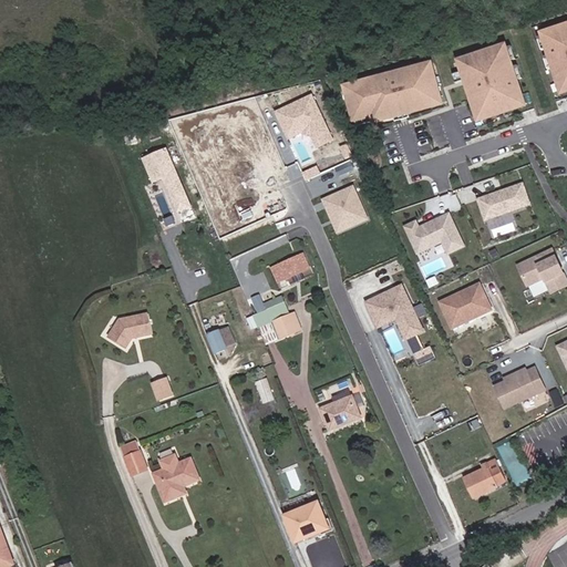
[(566,26),(543,34),(544,37),(548,49),(550,55),(555,69),(559,83),(564,81),(566,90),(566,26)]
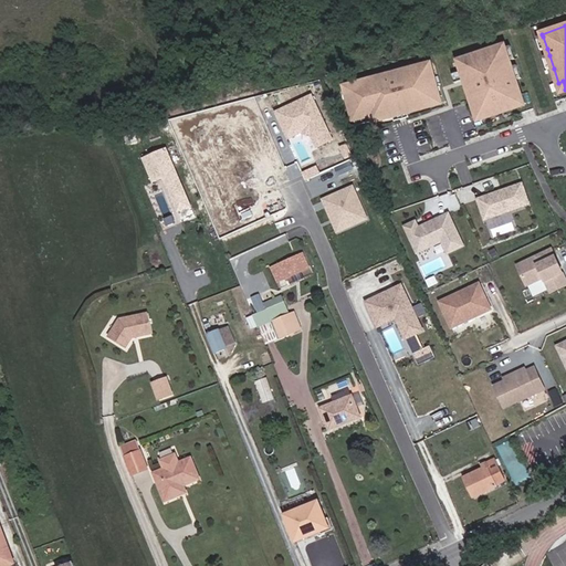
[(547,49),(543,37),(537,38),(542,51),(547,49)]
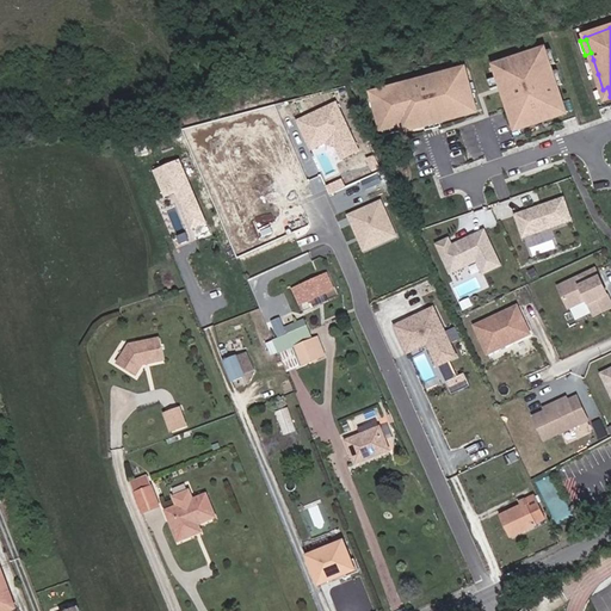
[(562,103),(557,87),(553,73),(550,66),(545,53),(544,50),(495,66),(499,76),(488,80),(491,90),(503,86),(513,118),(518,117),(522,128),(560,115),(556,104),(562,103)]
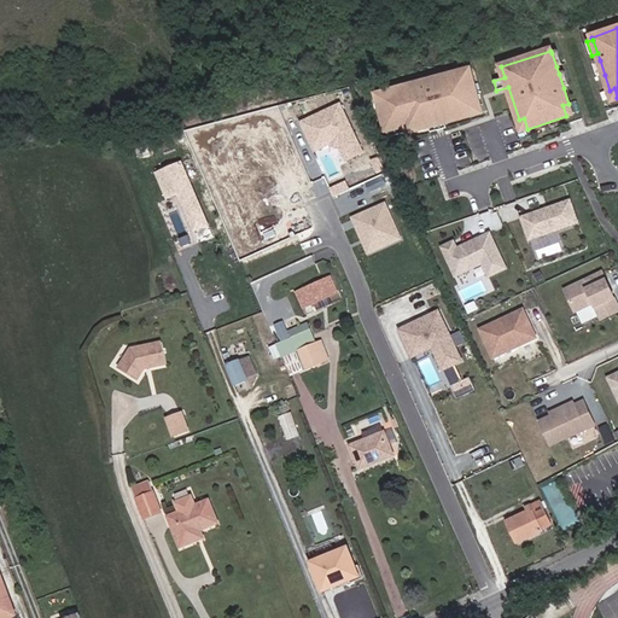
[(563,65),(558,51),(552,53),(557,66),(563,65)]
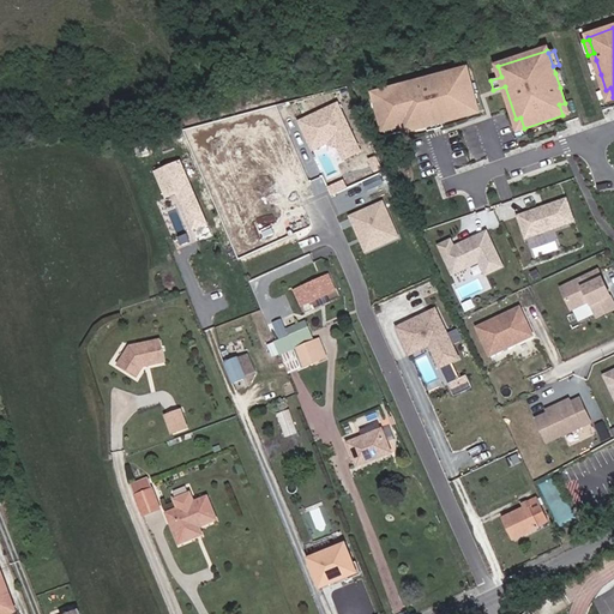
[(601,74),(596,60),(590,62),(594,76),(601,74)]
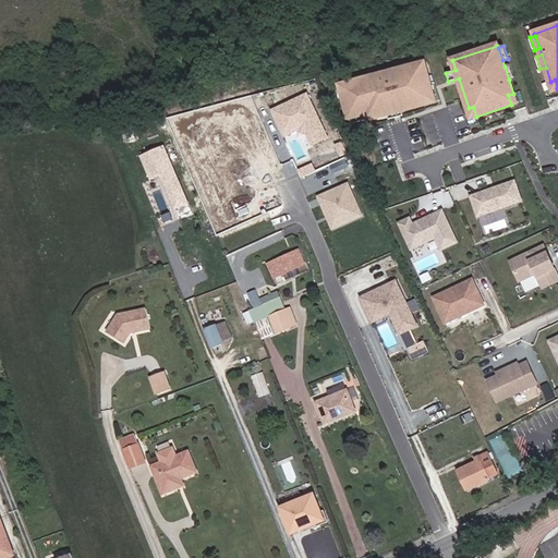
[(426,70),(424,63),(414,67),(416,73),(426,70)]
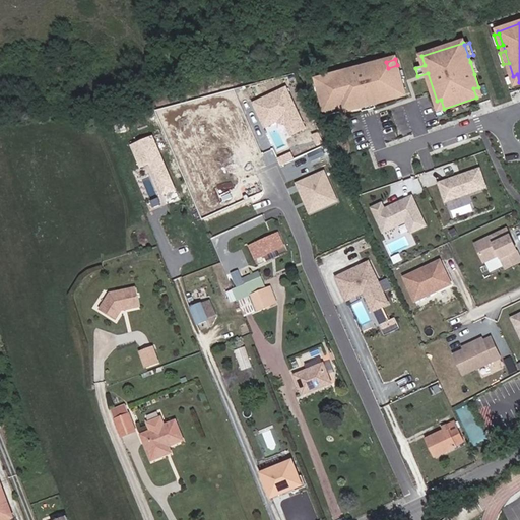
[(479,72),(475,61),(470,62),(474,74),(479,72)]
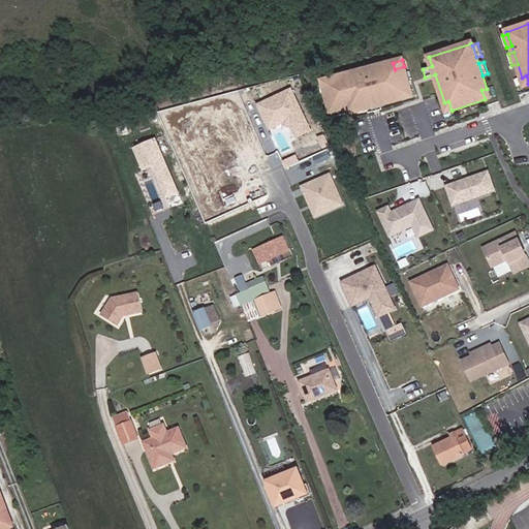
[(403,99),(401,93),(410,90),(404,66),(395,69),(393,63),(323,82),(333,118),(368,109),(381,105),(403,99)]
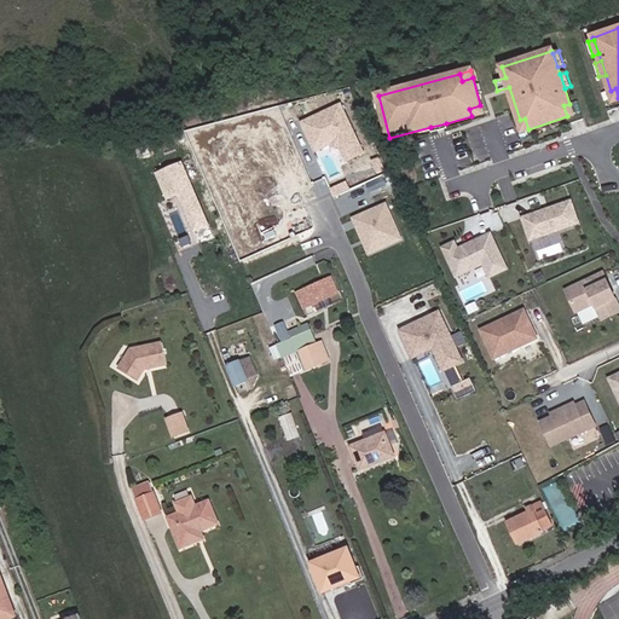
[(618,99),(618,98),(615,88),(611,91),(608,92),(612,102),(618,99)]
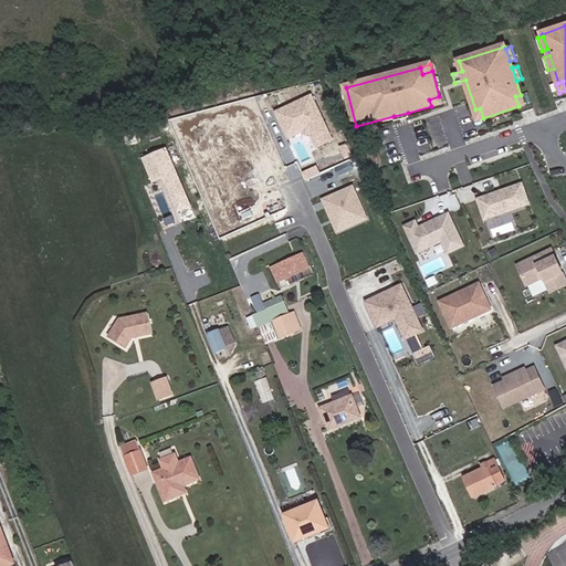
[(312,94),(276,109),(290,139),(306,132),(314,149),(333,140),(312,94)]
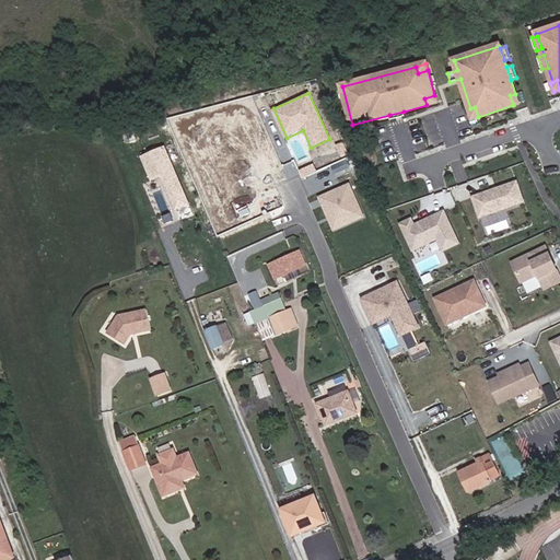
[(521,103),(517,93),(515,94),(510,95),(513,105),(521,103)]
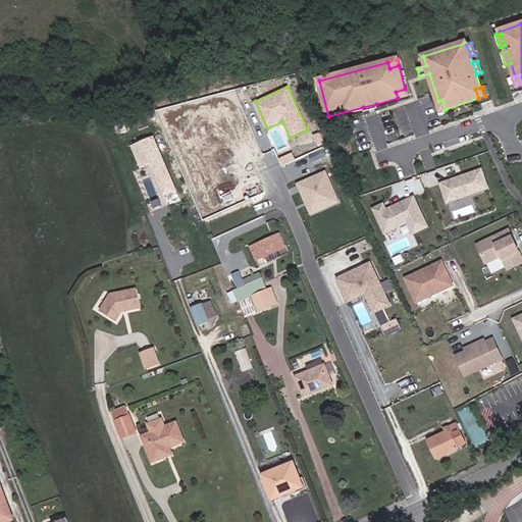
[(407,95),(405,89),(396,92),(398,98),(407,95)]
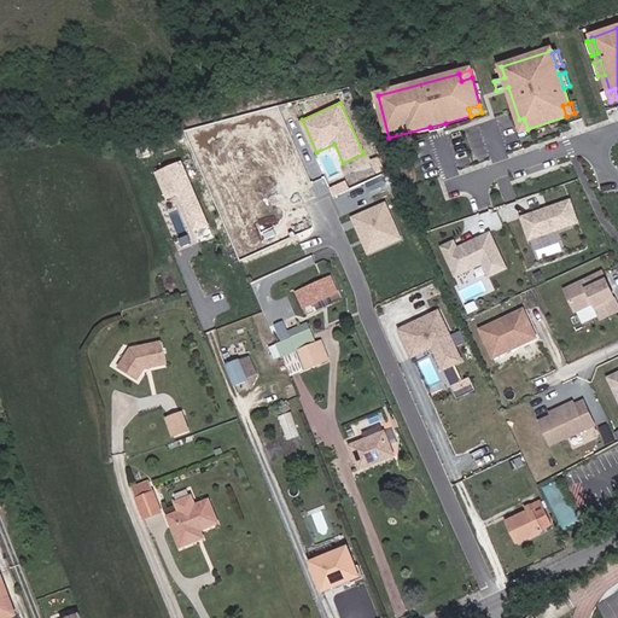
[(528,129),(524,118),(519,120),(517,121),(520,132),(528,129)]
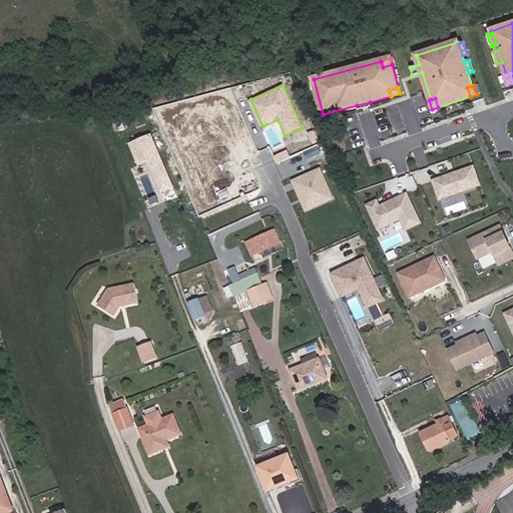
[(358,110),(371,106),(370,102),(357,105),(358,110)]
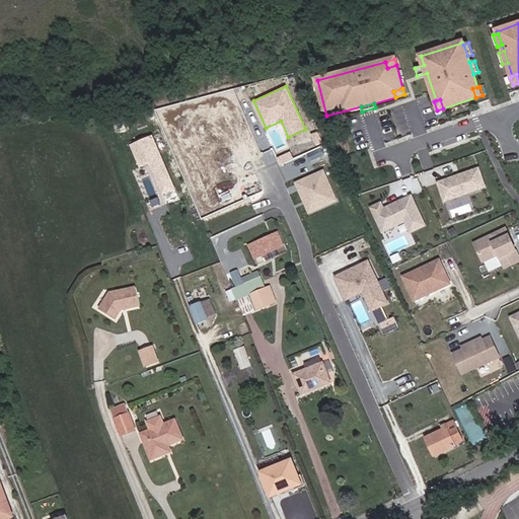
[(174,190),(152,138),(132,146),(141,167),(150,163),(163,195),(174,190)]
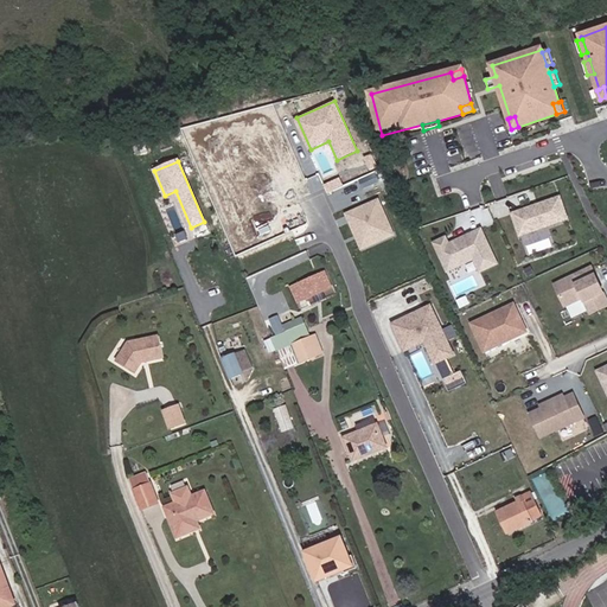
[(379,196),(343,211),(359,250),(396,234),(379,196)]
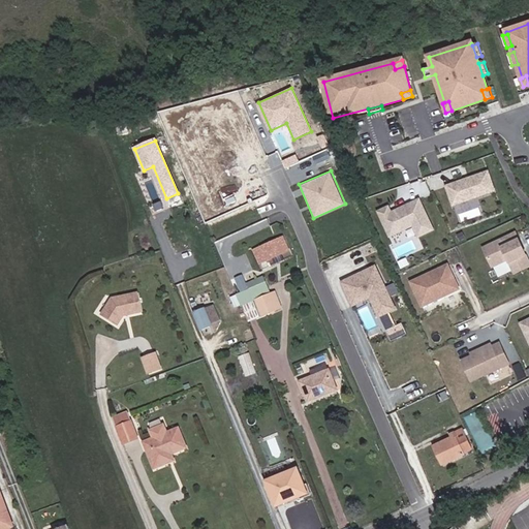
[(495,191),(489,172),(446,186),(454,206),(495,191)]
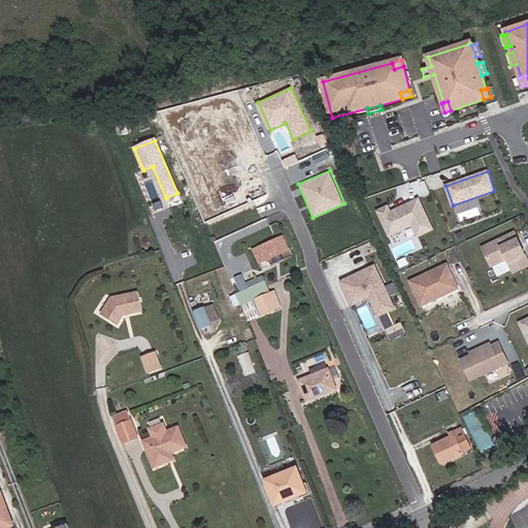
[(432,229),(419,200),(395,210),(396,212),(391,215),(388,207),(377,211),(390,236),(413,225),(418,236),(432,229)]
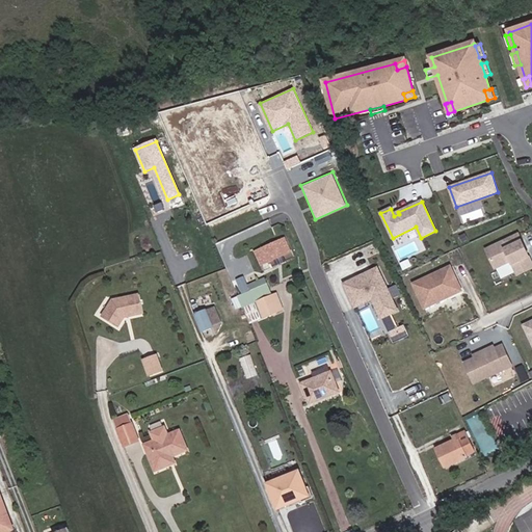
[(531,263),(519,235),(486,249),(495,268),(511,261),(517,274),(531,267),(531,263)]
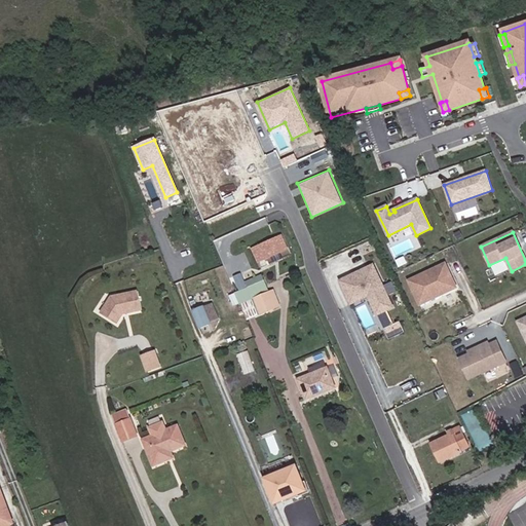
[(261,262),(285,251),(278,237),(255,248),(261,262)]
